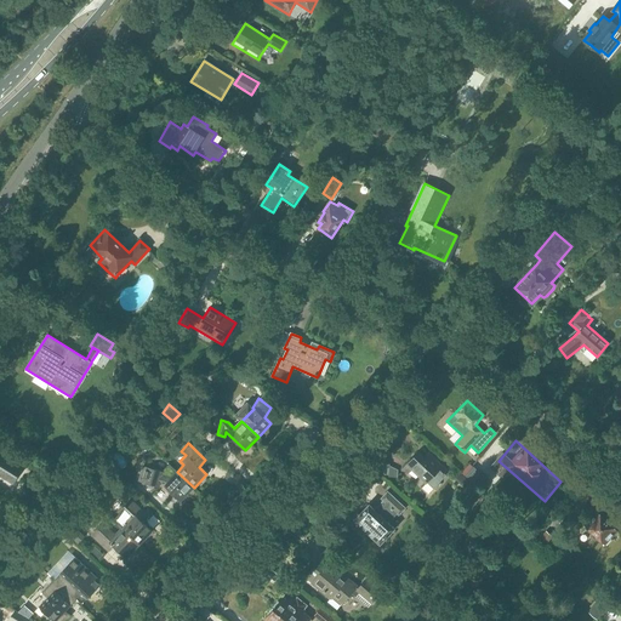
[(101,460),(90,449),(84,455),(95,466),(101,460)]
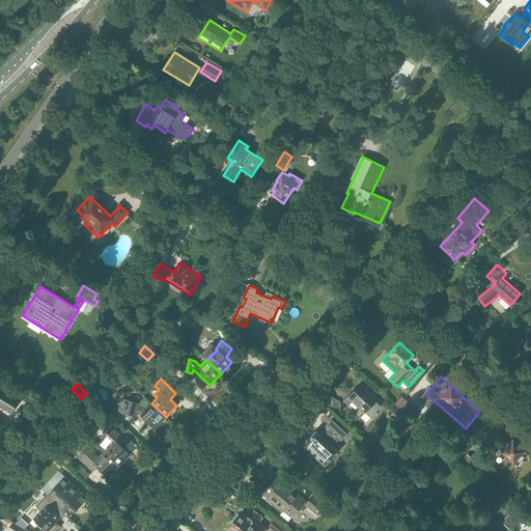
[(21,399),(0,386),(0,407),(11,415),(21,399)]
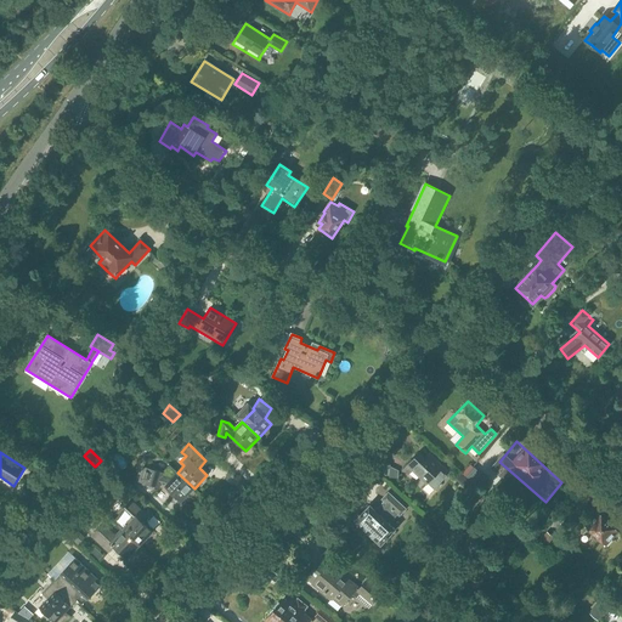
[(427,462),(417,454),(406,467),(403,470),(406,473),(410,469),(425,485),(428,482),(435,490),(447,476),(444,473),(445,471),(430,457),(427,462)]
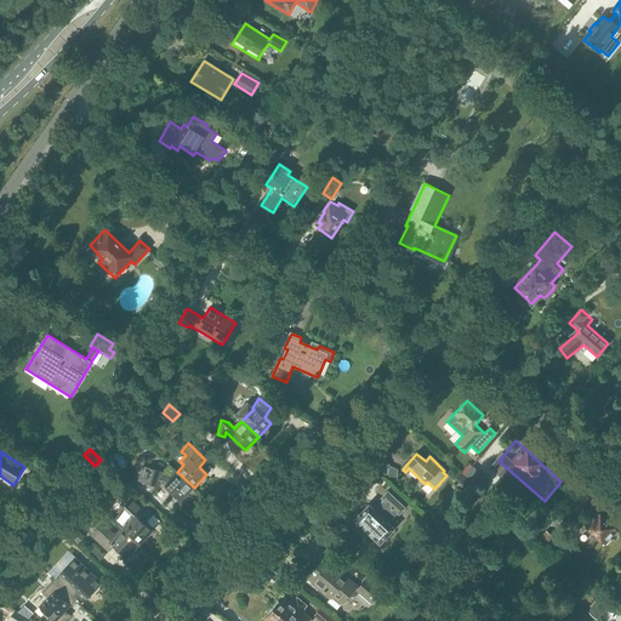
[(480,457),(465,474),(473,482),(488,465),(480,457)]
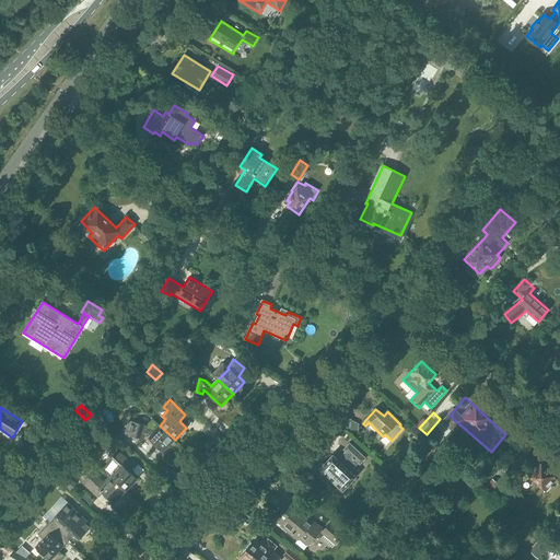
[(163,452),(175,440),(160,426),(152,418),(147,424),(135,421),(129,420),(128,421),(125,433),(144,439),(146,436),(148,436),(163,452)]
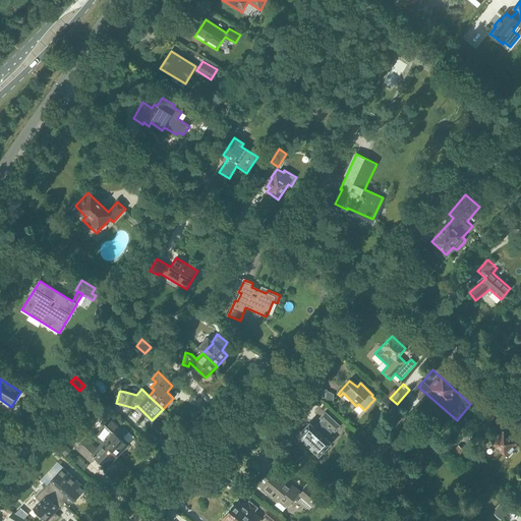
[(382,402),(389,408),(394,403),(387,397),(382,402)]
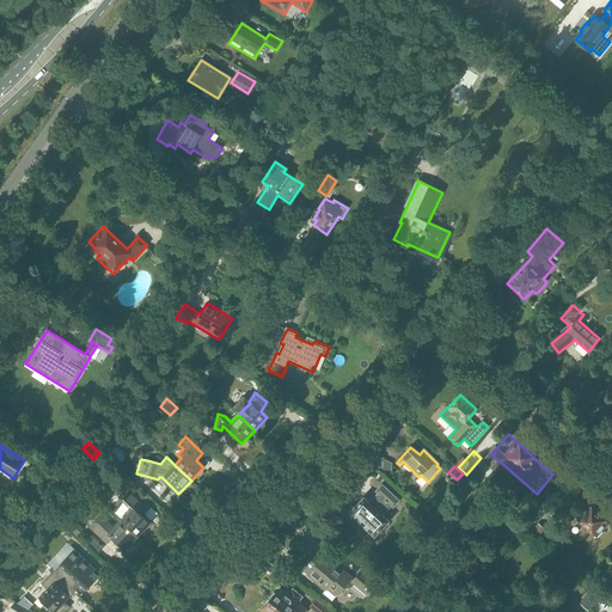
[(43,478),(56,487),(61,479),(49,471),(43,478)]
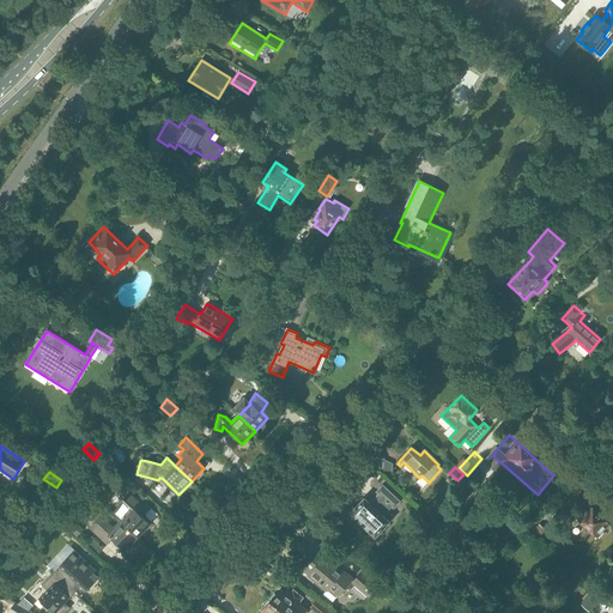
[(350,515),(346,517),(359,529),(362,526),(363,527),(376,539),(390,522),(378,510),(380,510),(387,503),(394,509),(401,502),(382,485),(376,492),(378,495),(370,503),(364,497),(349,514),(350,515)]
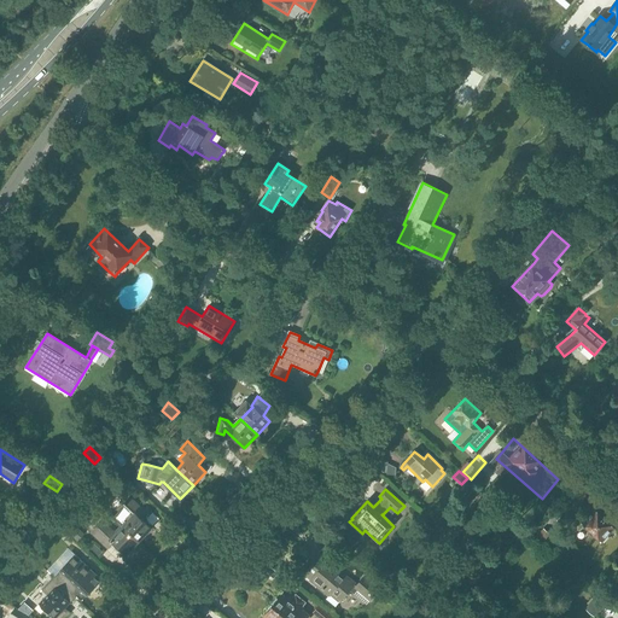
[(132,500),(120,512),(115,518),(139,542),(151,529),(139,517),(145,511),(132,500)]
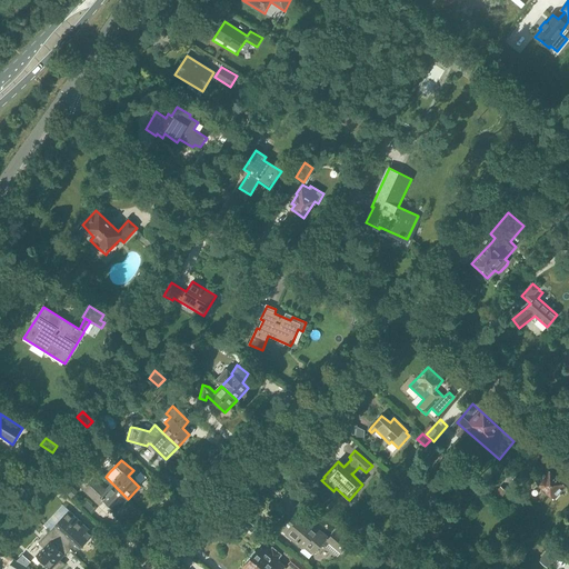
[(537,483),(551,498),(551,497),(555,500),(560,493),(558,491),(565,485),(549,471),(548,470),(541,477),(540,476),(535,481),(537,483)]
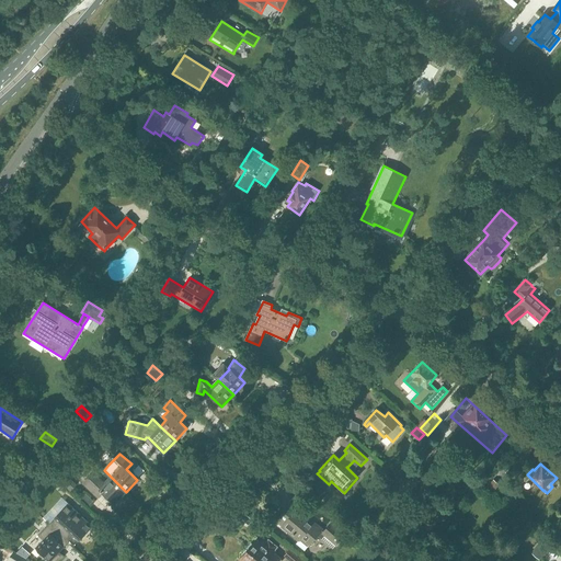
[(37,474),(47,483),(53,478),(42,469),(37,474)]
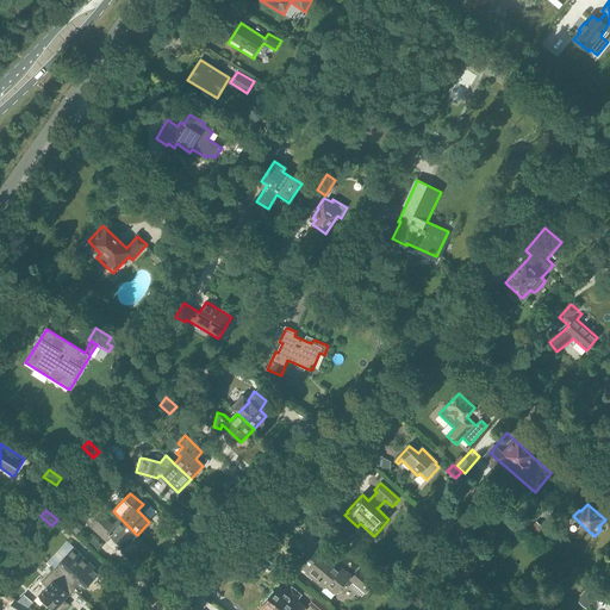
[(89,526),(106,542),(112,536),(125,548),(137,535),(113,511),(112,512),(119,520),(114,526),(101,512),(89,526)]
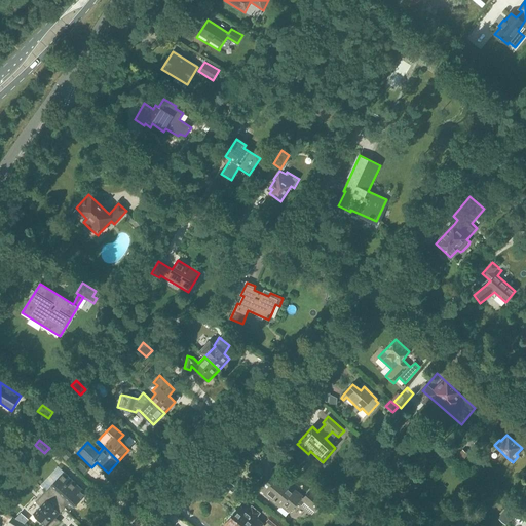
[(459,447),(452,454),(461,463),(468,455),(459,447)]
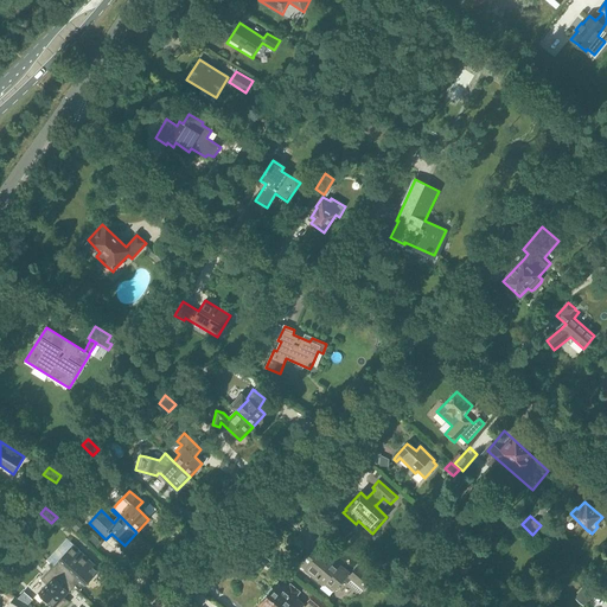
[(483,549),(492,557),(500,548),(491,540),(483,549)]
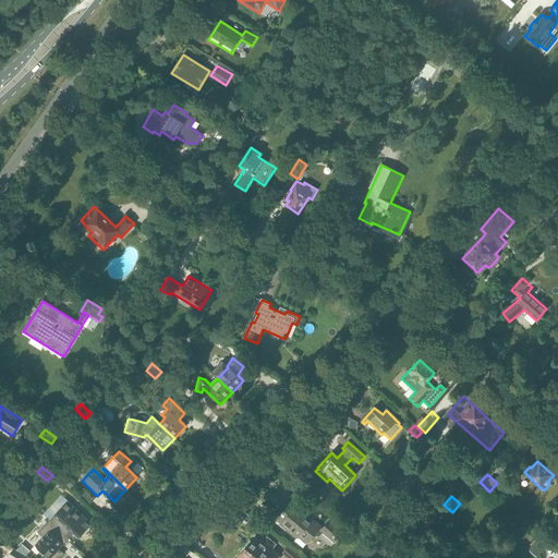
[(68,500),(49,521),(69,540),(73,534),(79,538),(93,524),(68,500)]
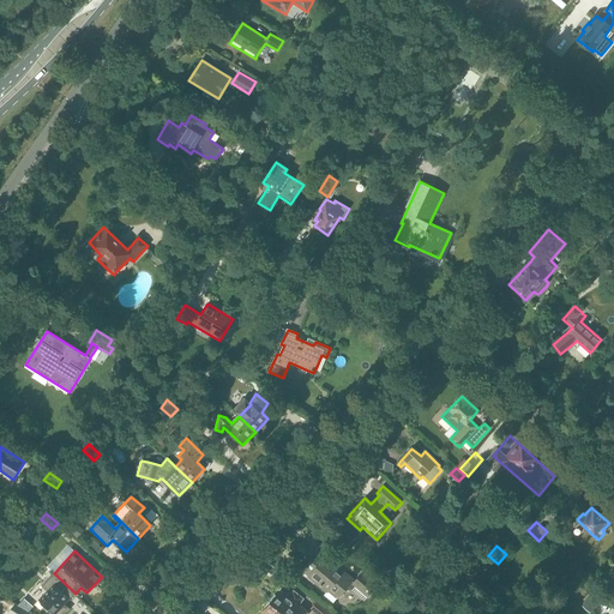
[(314,581),(327,591),(324,595),(333,603),(337,599),(337,600),(348,588),(353,591),(355,587),(367,597),(378,584),(362,571),(354,582),(318,552),(306,566),(318,577),(314,581)]
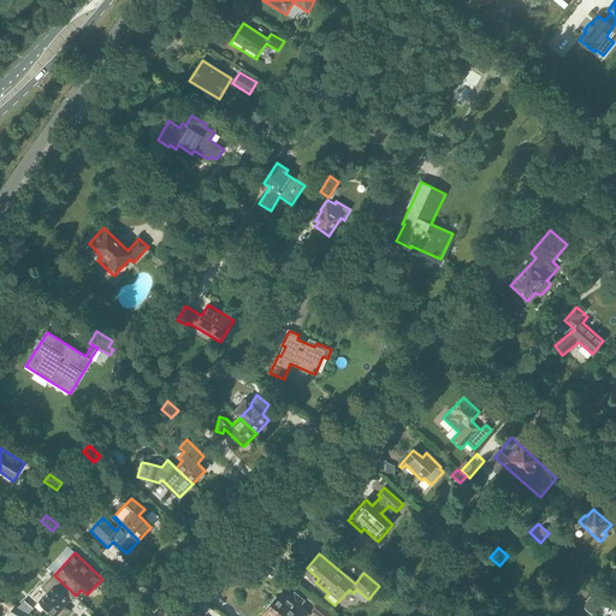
[(42,588),(47,593),(39,602),(53,615),(65,615),(70,611),(65,606),(76,596),(54,575),(42,588)]
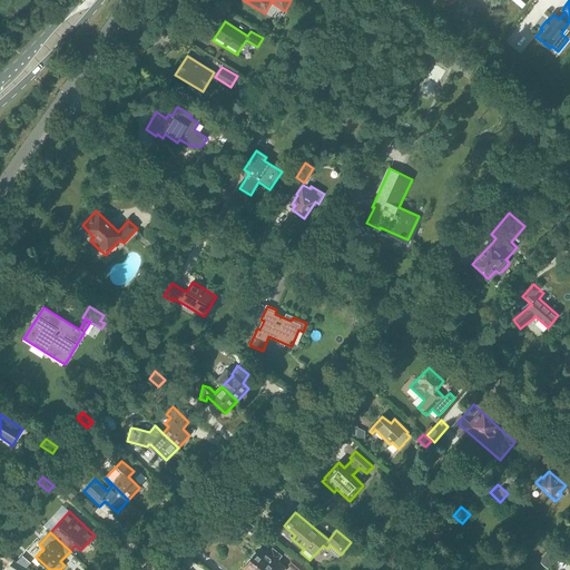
[(556,551),(560,557),(561,556),(566,560),(569,554),(569,547),(569,546),(561,544),(557,550),(556,551)]
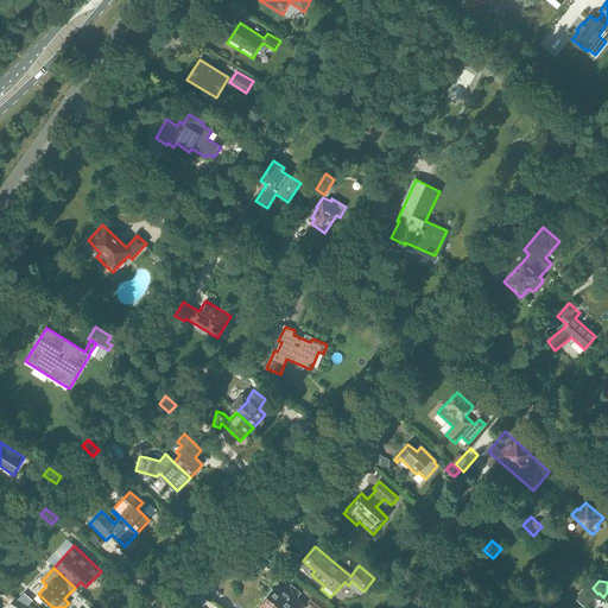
[(577,595),(578,596),(576,599),(586,607),(597,594),(593,588),(594,587),(588,582),(577,595)]
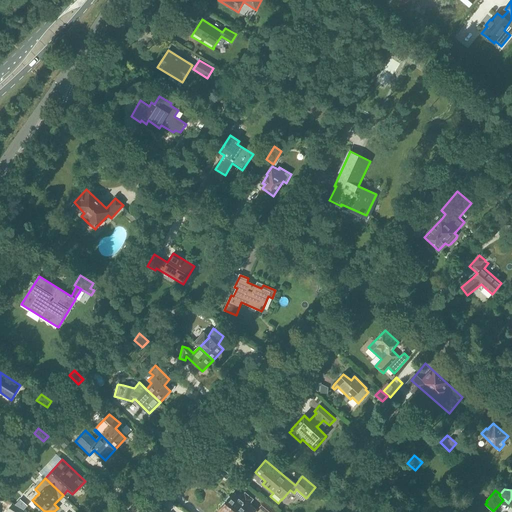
[(233,493),(226,502),(237,511),(257,511),(258,511),(257,511),(257,510),(251,505),(252,503),(251,503),(254,499),(245,492),(241,496),(240,495),(238,497),(233,493)]
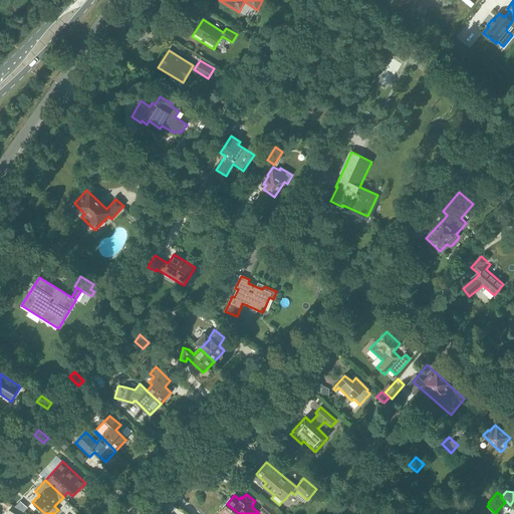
[(238,513),(227,504),(219,513),(220,513),(238,513)]
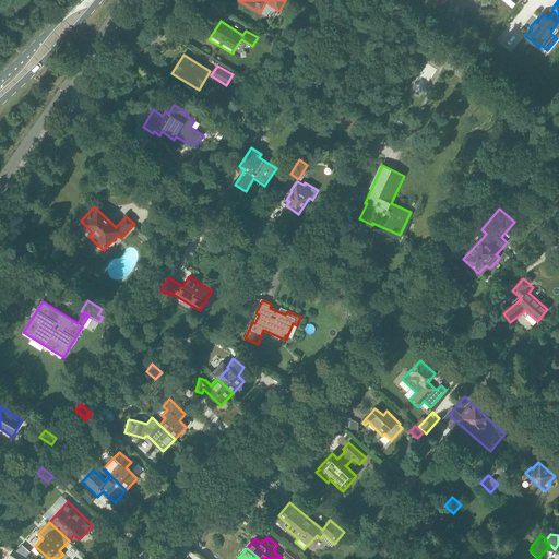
[(301,558),(288,548),(283,555),(288,558),(301,558)]
